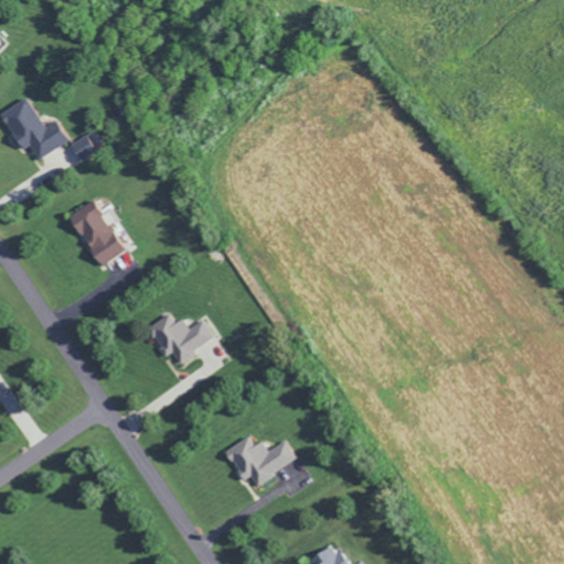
[(44,128),(26,100),(0,118),(21,149),(28,144),(38,160),(67,140),(55,121),(44,128)]
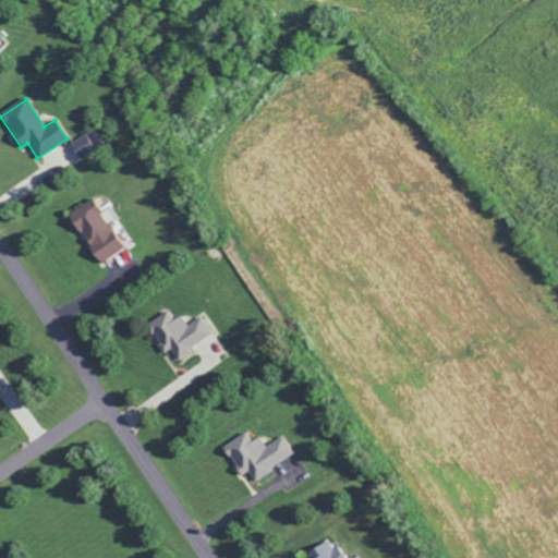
[(77,157),(94,152),(88,134),(72,140),(77,157)]
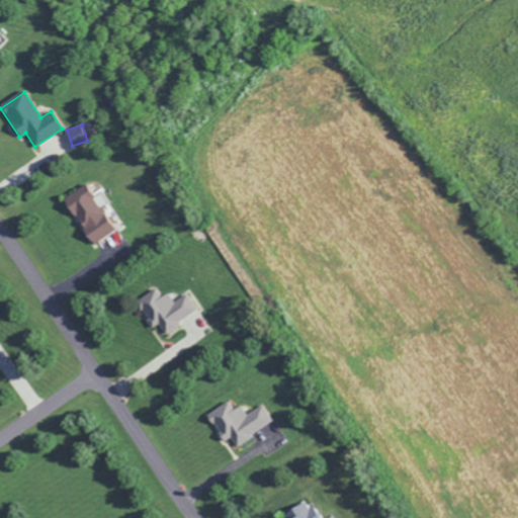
[(116,228),(88,189),(66,205),(94,244),(116,228)]
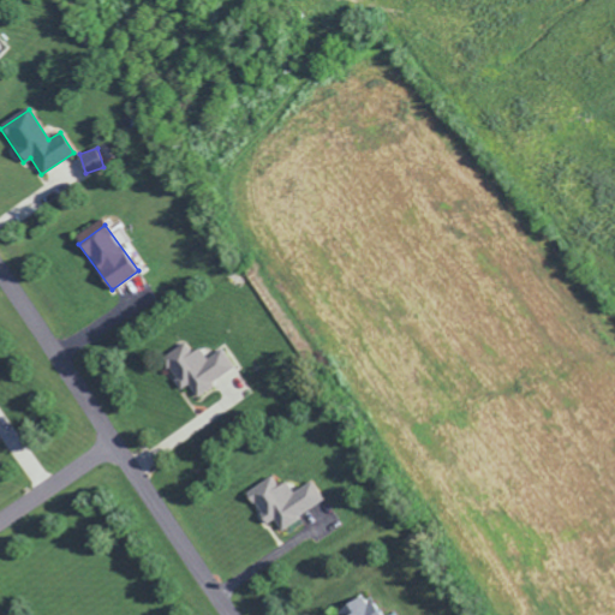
[(220,348),(206,358),(198,346),(190,352),(184,341),(160,357),(181,389),(187,384),(193,395),(233,369),(220,348)]
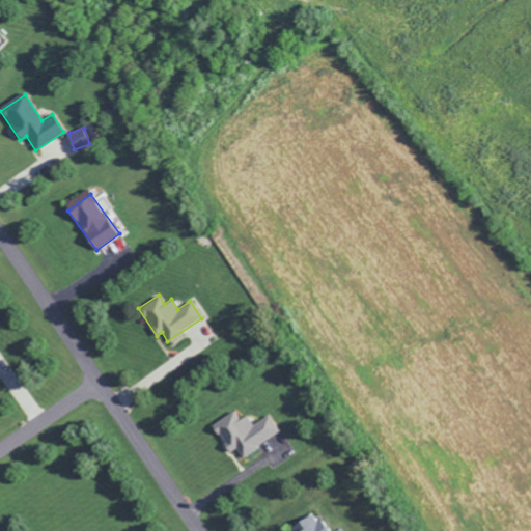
[(269,413),(252,424),(246,415),(239,419),(233,411),(212,425),(229,452),(235,448),(241,457),(280,432),(269,413)]
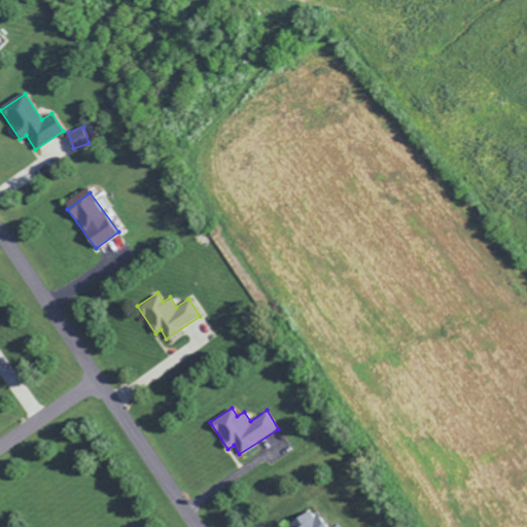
[(323,526),(312,507),(293,519),(299,526),(323,526)]
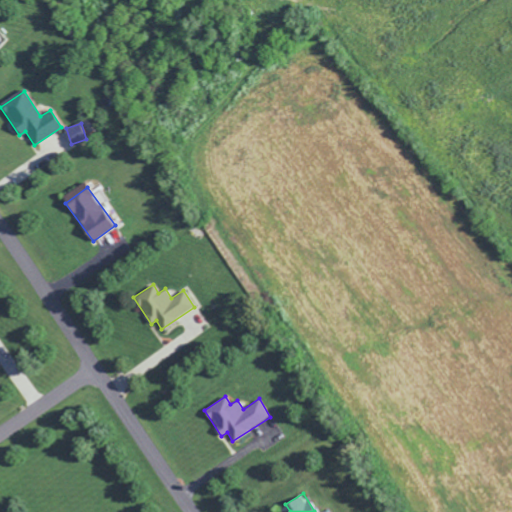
All buildings are outlined.
